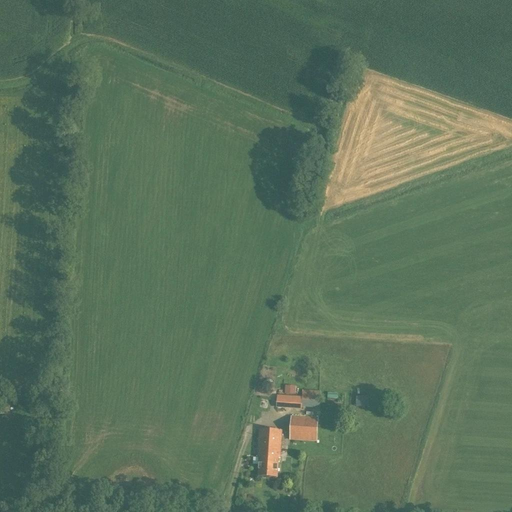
[(285,386),(285,394),(295,394),(295,386),(285,386)]
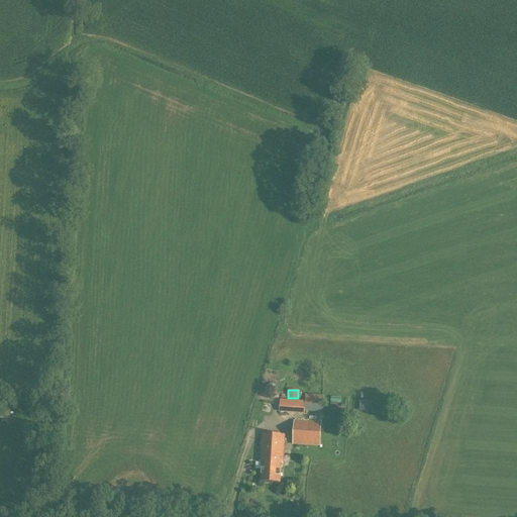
[(299,396),(299,401),(280,399),(279,412),(304,414),(304,412),(323,413),(324,396),(306,394),(305,397),(299,396)]
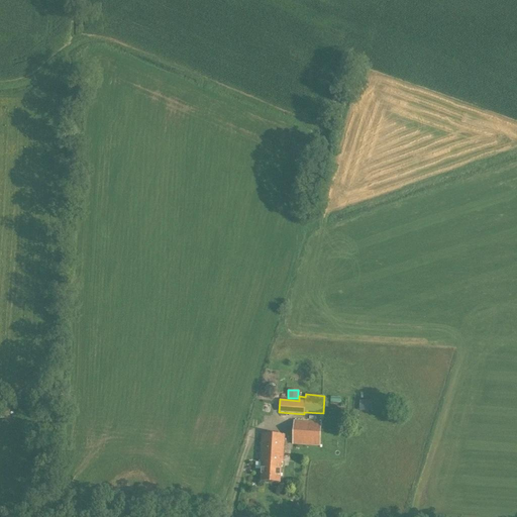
[(359,400),(359,411),(372,411),(372,400),(359,400)]
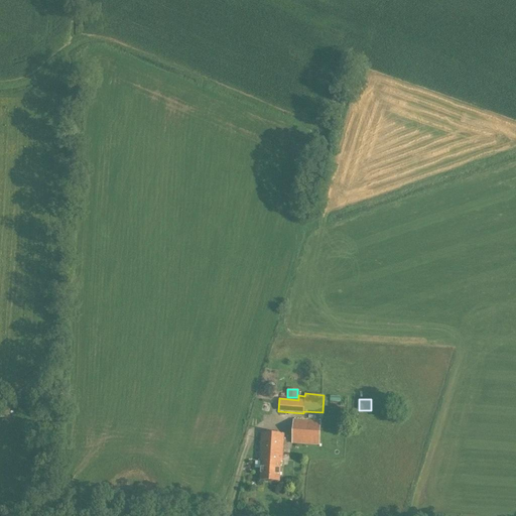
[(9,409),(0,408),(0,417),(8,418),(9,409)]
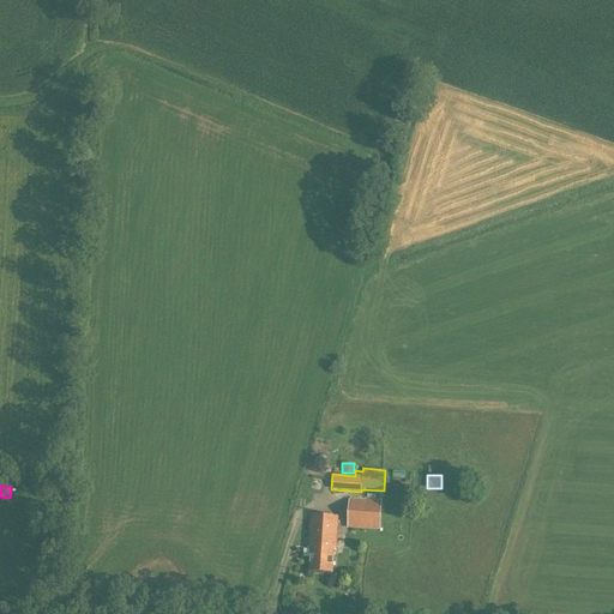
[(381,501),(349,500),(348,528),(380,530),(381,501)]
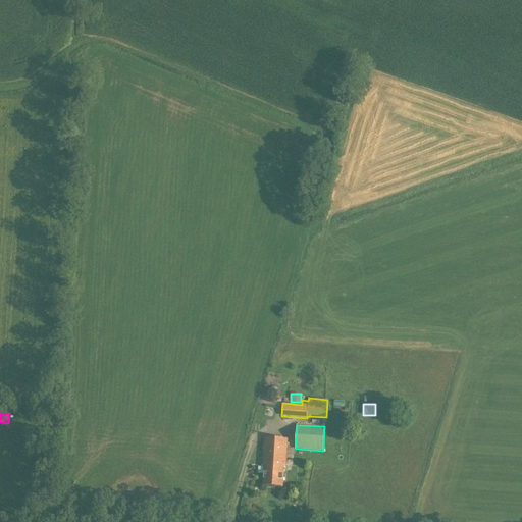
[(263,485),(283,486),(284,468),(285,468),(288,439),(265,438),(263,466),(264,467),(263,485)]
